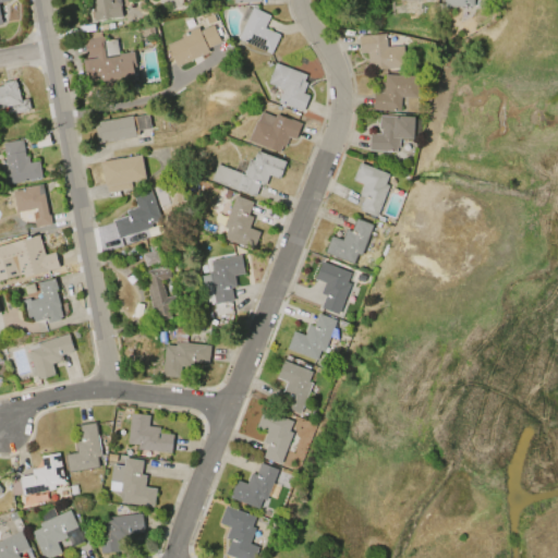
[(0,0),(9,0),(0,2),(0,19),(1,24),(0,24),(0,0)]
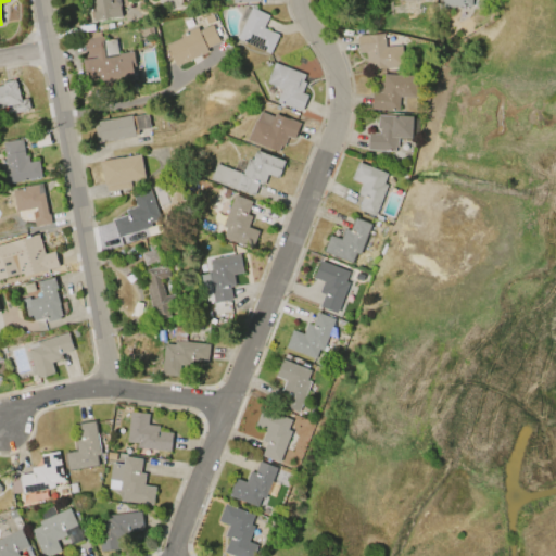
[(117,0),(121,17),(112,19),(112,17),(93,21),(92,10),(95,10),(92,0),(117,0)]
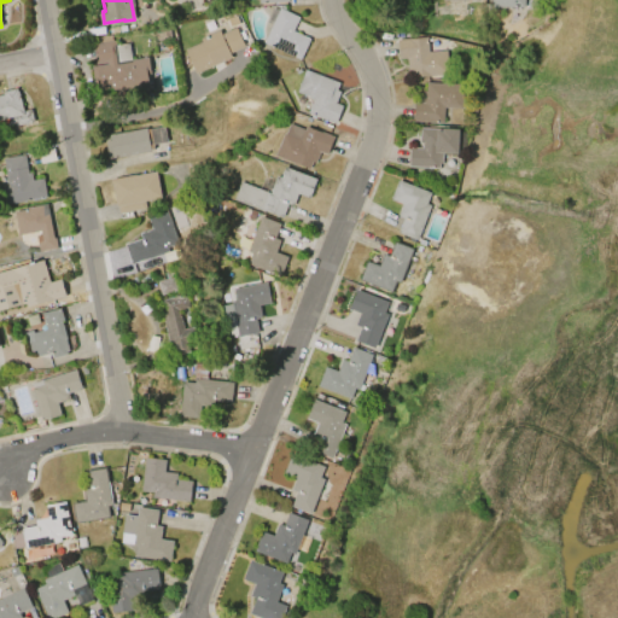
[(447,0),(448,15),(460,15),(460,1),(478,1),(477,0),(447,0)]
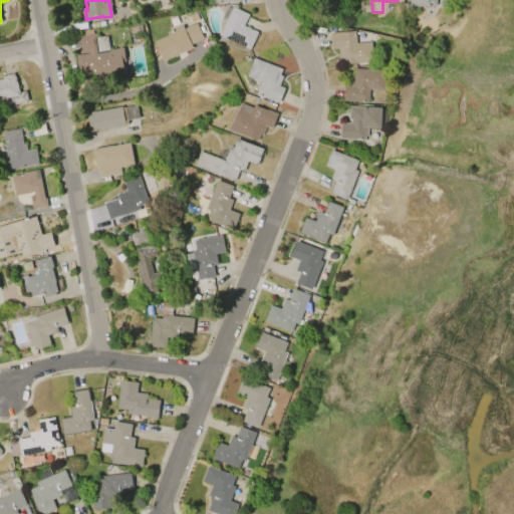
[(248,14),(243,25),(258,32),(249,50),(218,36),(226,20),(220,17),(225,6),(231,9),(232,7),(248,14)]
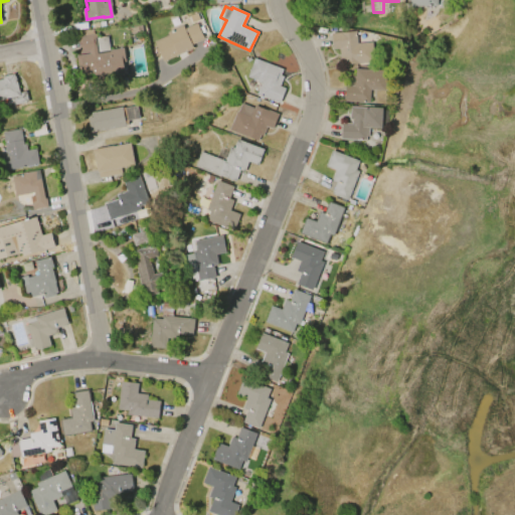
[(104,19),(112,18),(113,24),(105,26),(104,19)]
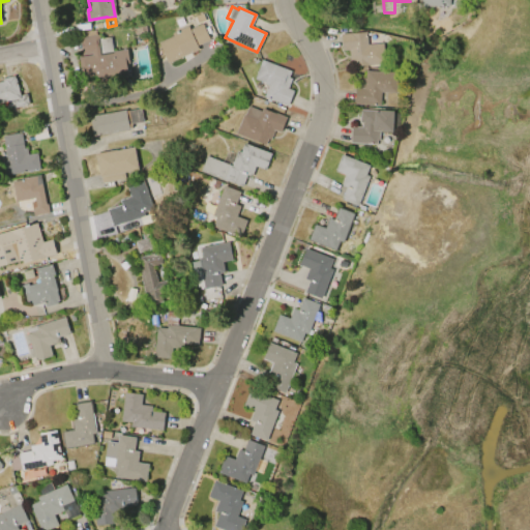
[(209,40),(197,46),(198,49),(168,63),(157,42),(172,36),(171,33),(187,26),(189,30),(202,24),(209,40)]
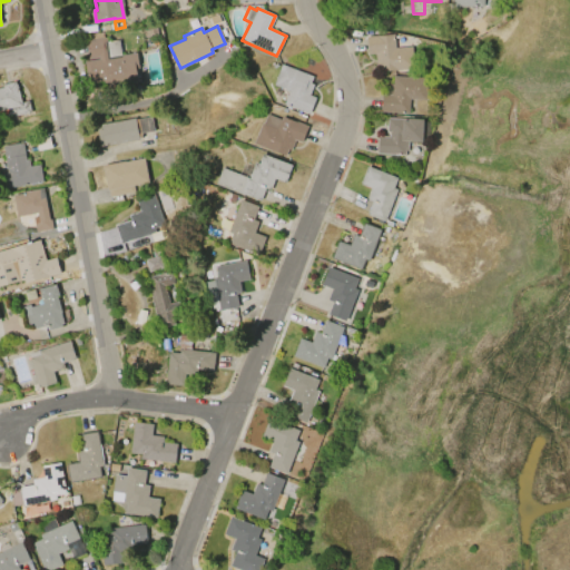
[(118,39),(120,55),(135,52),(137,69),(135,69),(137,86),(108,91),(107,82),(88,85),(84,62),(98,60),(97,57),(87,59),(84,41),(89,41),(88,35),(101,32),(102,38),(104,37),(105,41),(118,39)]
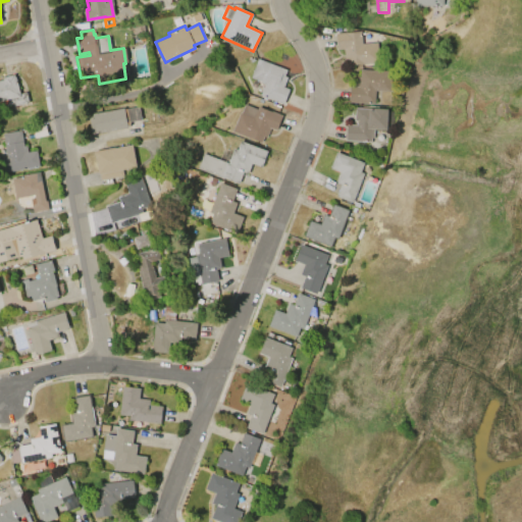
[(360,32),(361,45),(375,43),(377,62),(344,66),(343,50),(336,50),(335,34),(360,32)]
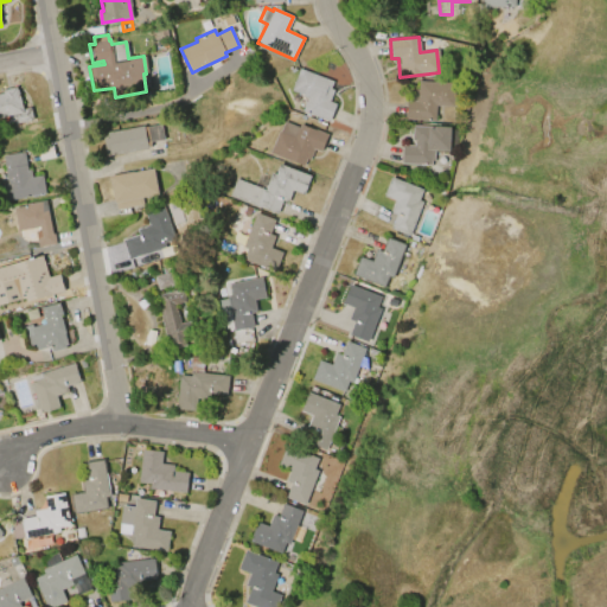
[(330,121),(301,110),(307,97),(291,90),(299,69),(332,81),(330,89),(332,90),(328,101),(336,103),(330,121)]
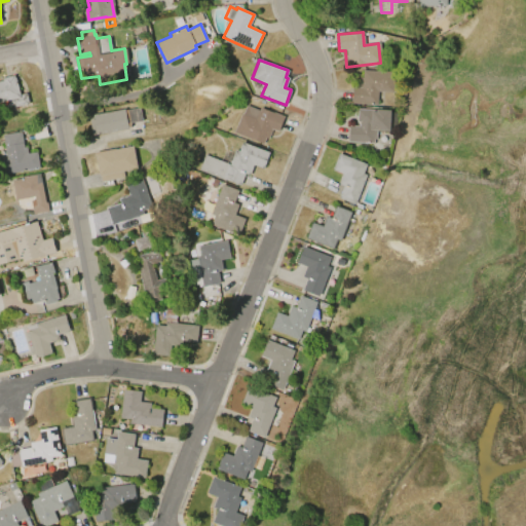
[(392,92),(377,91),(376,104),(351,103),(351,87),(359,87),(359,77),(362,78),(362,70),(393,71),(392,92)]
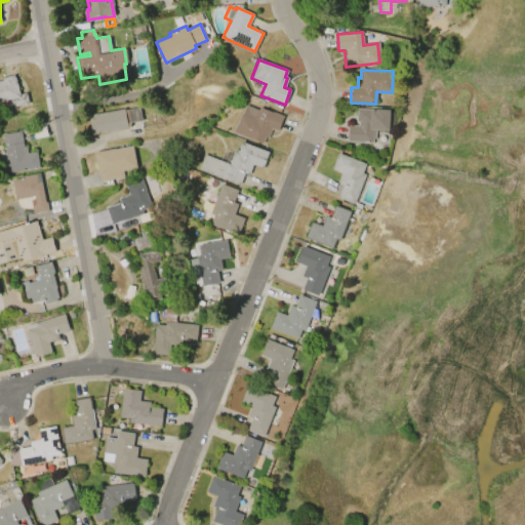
[(0,81),(2,81),(1,78),(13,75),(19,95),(26,93),(29,103),(12,108),(10,99),(0,102),(0,81)]
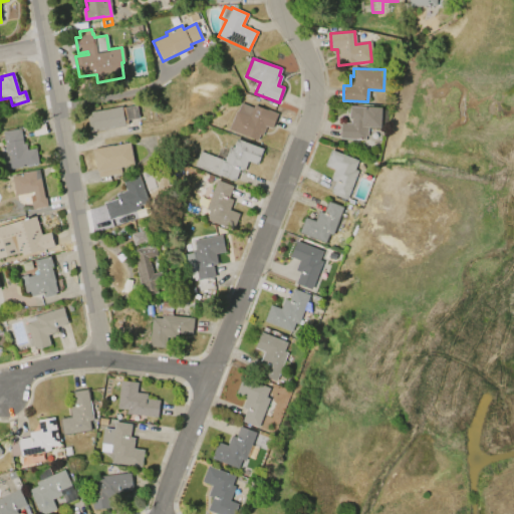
[(257,141),(229,130),(235,111),(237,111),(240,102),(253,107),(254,104),(278,113),(272,130),(265,126),(261,137),(259,136),(257,141)]
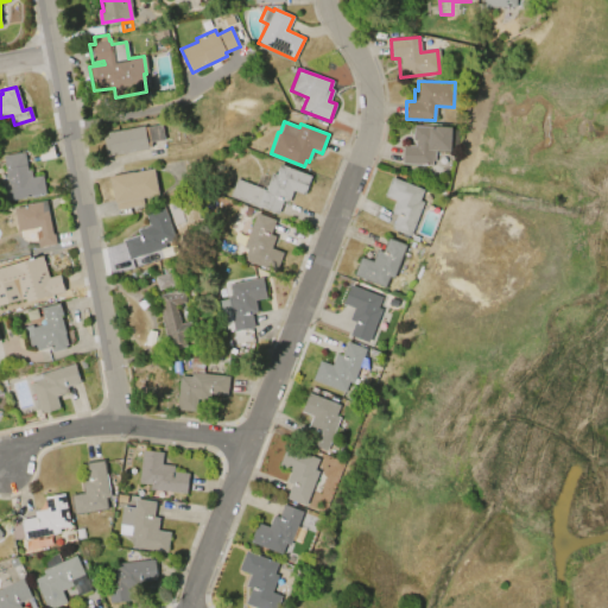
[(106,133),(144,126),(144,127),(160,125),(163,140),(150,143),(151,147),(146,147),(147,150),(112,157),(112,156),(106,157),(103,140),(107,139),(106,133)]
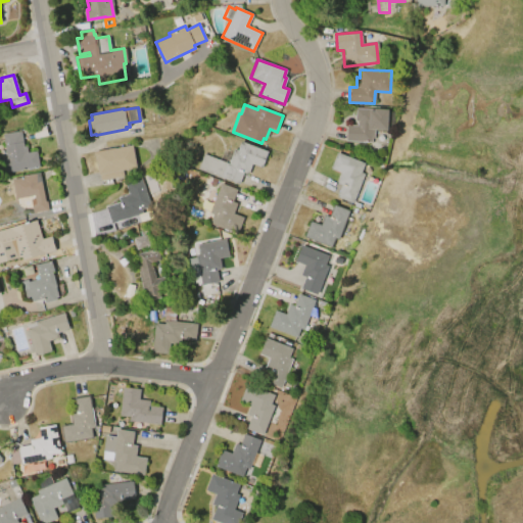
[(371,142),(346,141),(346,125),(355,126),(355,122),(354,122),(354,108),(388,109),(387,130),(374,130),(373,139),(371,139),(371,142)]
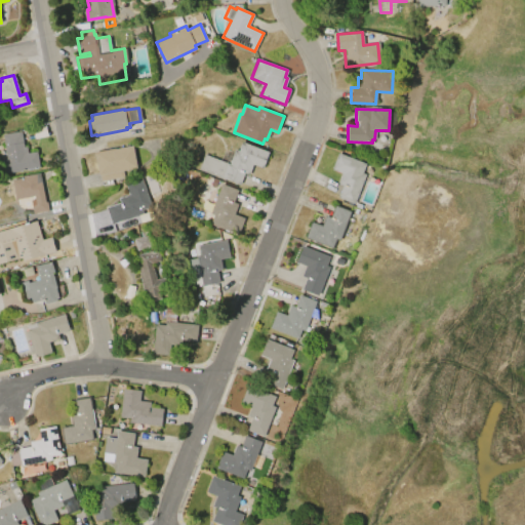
[(39,168),(0,174),(0,160),(6,159),(2,134),(19,131),(23,147),(26,147),(27,153),(36,152),(39,168)]
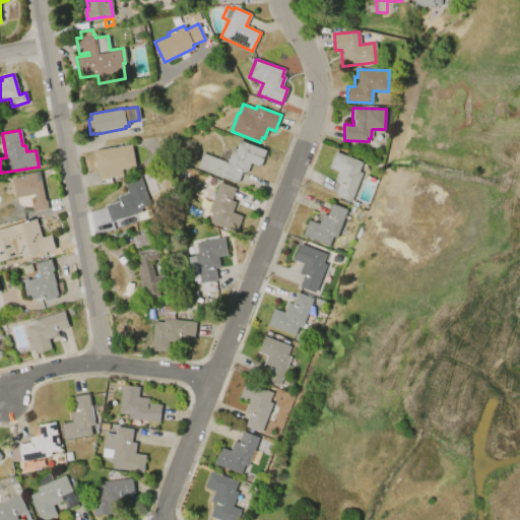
[(202,153),(226,163),(232,148),(235,149),(239,140),(265,150),(259,167),(250,163),(246,173),(241,172),(237,183),(196,168),(202,153)]
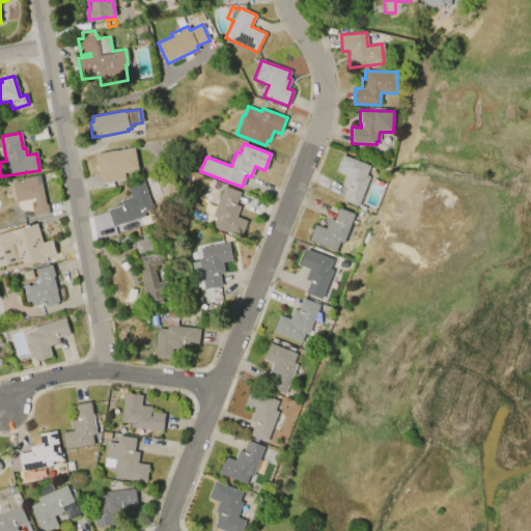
[(94,154),(116,149),(116,151),(134,147),(138,170),(123,173),(124,179),(102,184),(100,177),(99,177),(94,154)]
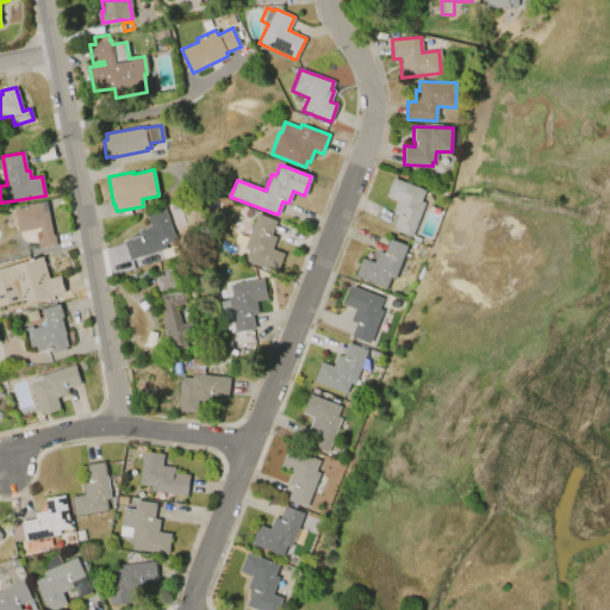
[(425,203),(411,237),(410,237),(408,240),(402,237),(403,235),(391,230),(397,216),(392,213),(396,203),(384,198),(392,178),(425,191),(421,201),(425,203)]
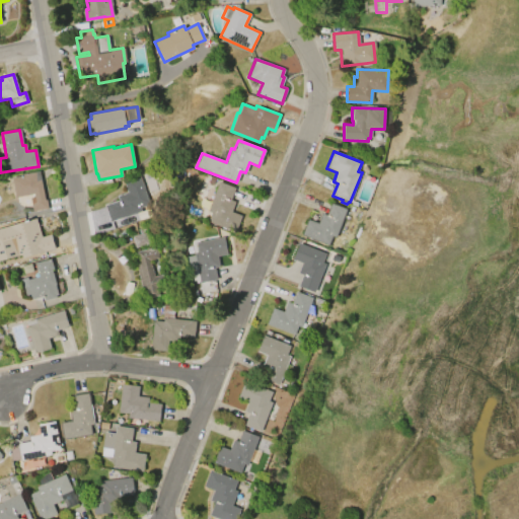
[(38,170),(46,209),(31,212),(28,194),(14,197),(10,177),(20,175),(19,174),(38,170)]
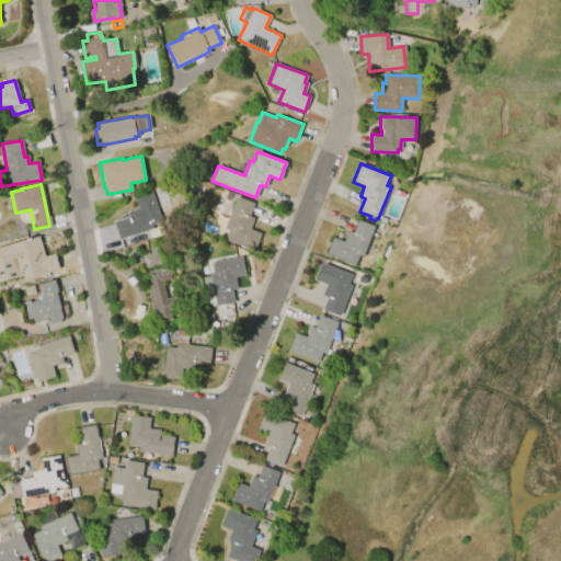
[(150,192),(160,221),(151,225),(152,229),(118,240),(112,222),(127,217),(126,213),(137,208),(133,197),(150,192)]
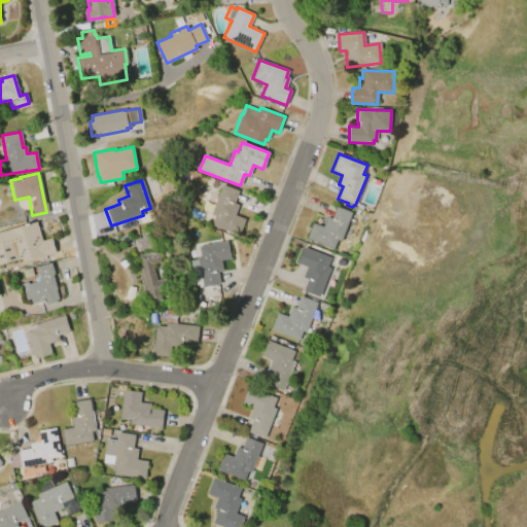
[(245,219),(239,236),(210,225),(214,216),(210,214),(221,184),(239,190),(234,203),(238,205),(235,215),(245,219)]
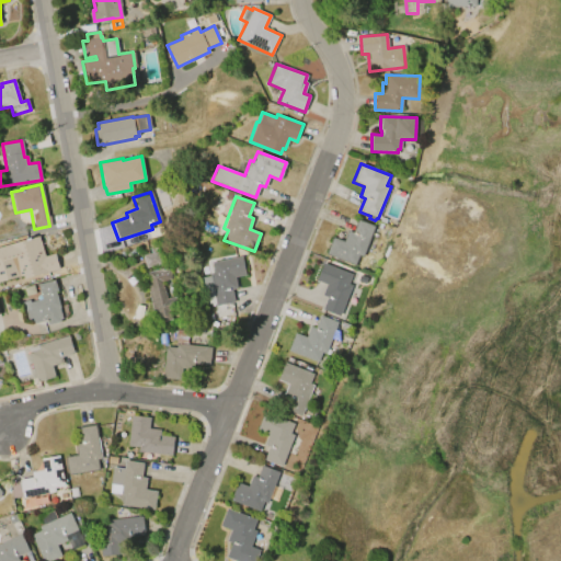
[(374,227),(362,256),(358,255),(354,265),(325,254),(333,237),(344,241),(348,230),(353,232),(357,220),(374,227)]
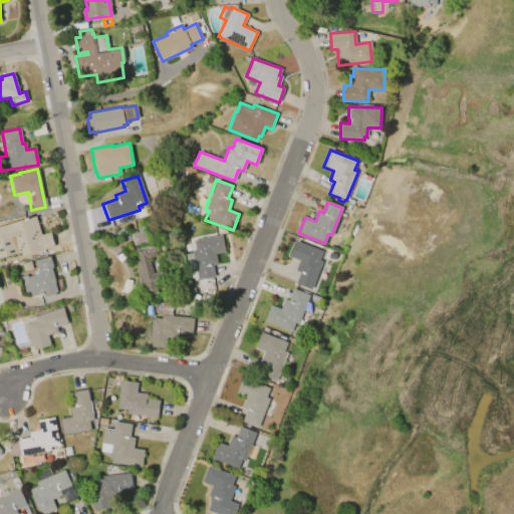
[(0,257),(0,226),(35,217),(40,235),(49,232),(53,246),(21,255),(20,252),(0,257)]
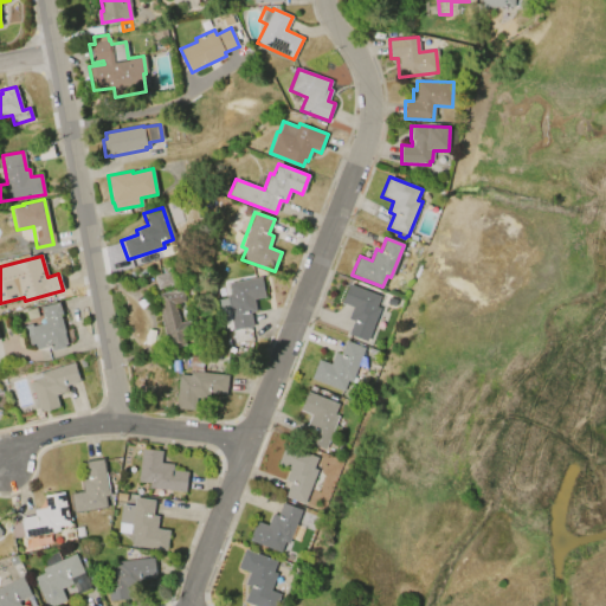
[(232,330),(231,320),(223,322),(218,301),(226,298),(226,296),(231,296),(229,283),(260,277),(264,297),(253,300),(256,313),(250,313),(252,327),(232,330)]
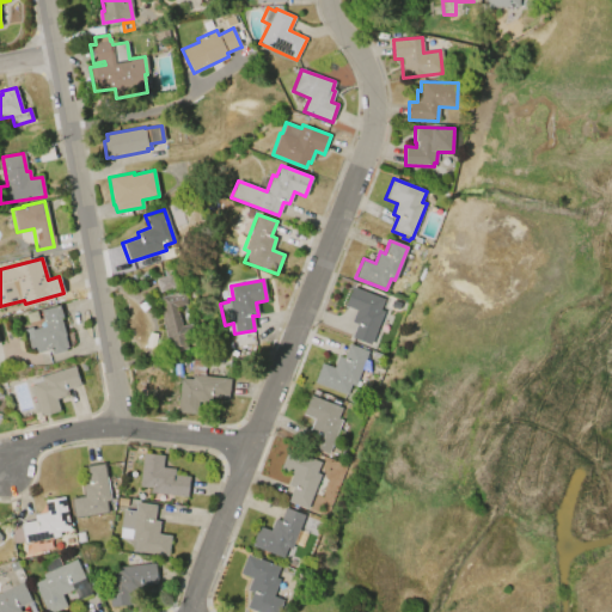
[(353,287),(384,299),(379,310),(383,312),(371,344),(352,337),(356,324),(352,323),(356,311),(344,306),(353,287)]
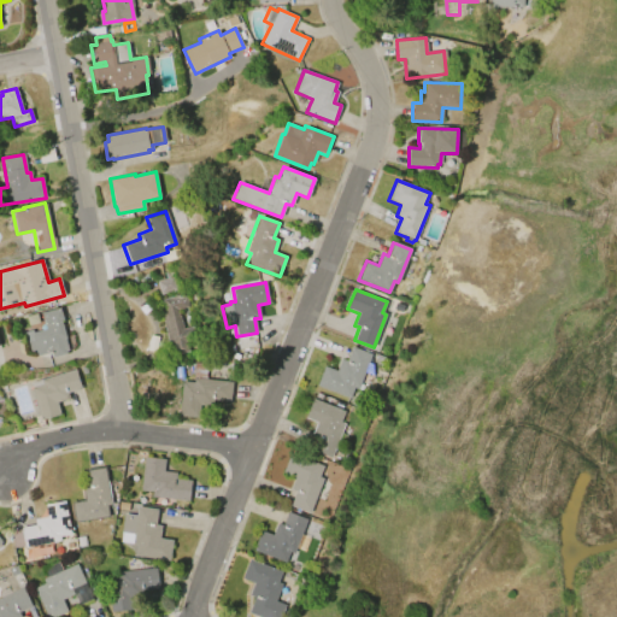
[(170,356),(157,301),(184,294),(188,306),(177,310),(182,329),(193,327),(195,338),(186,340),(188,351),(170,356)]
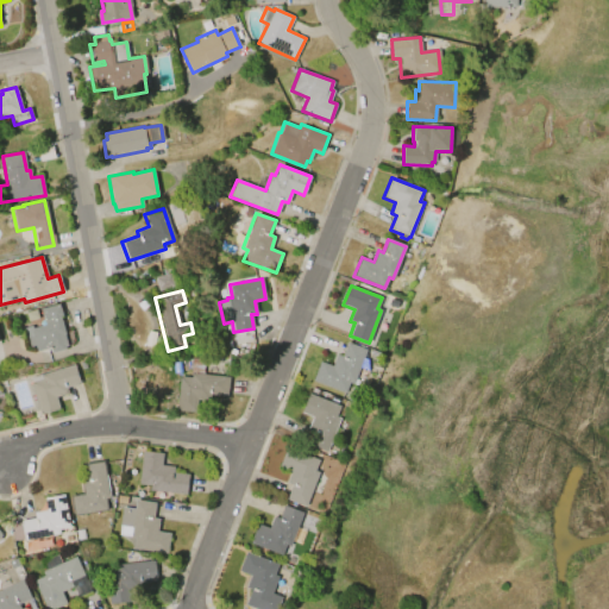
[(32,328),(44,325),(39,308),(58,303),(62,316),(61,316),(66,334),(64,334),(67,346),(64,346),(64,349),(51,352),(50,347),(37,351),(35,346),(29,347),(24,328),(31,326),(32,328)]
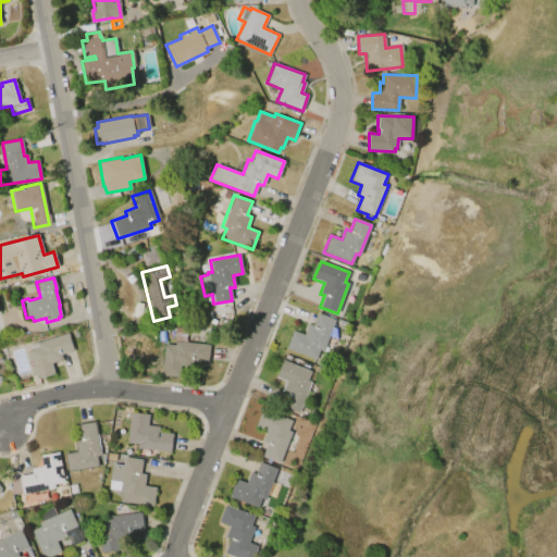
[(334,320),(322,350),(319,349),(314,359),(286,348),(293,331),(304,335),(307,324),(312,326),(318,313),(334,320)]
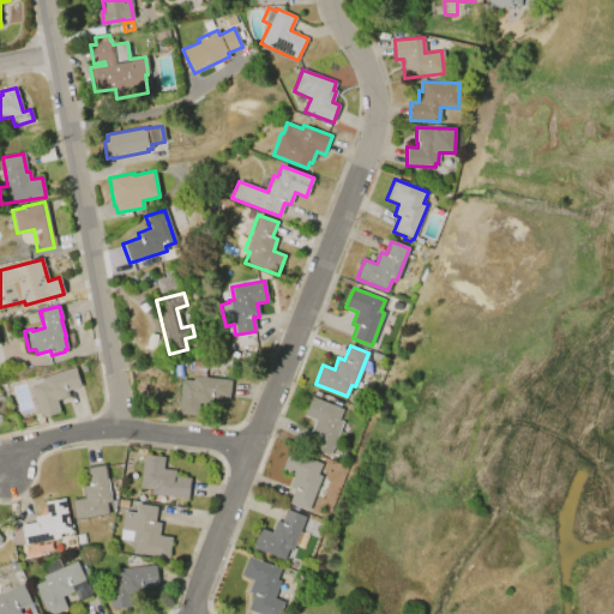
[(204,377),(232,379),(229,399),(212,398),(211,404),(197,403),(196,415),(178,414),(181,379),(193,380),(193,375),(191,375),(192,361),(205,362),(204,377)]
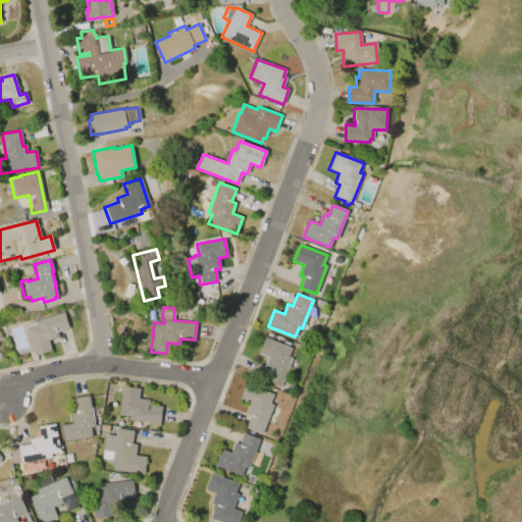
[(68,327),(57,331),(58,335),(47,340),(50,350),(35,355),(24,323),(34,320),(34,321),(63,312),(68,327)]
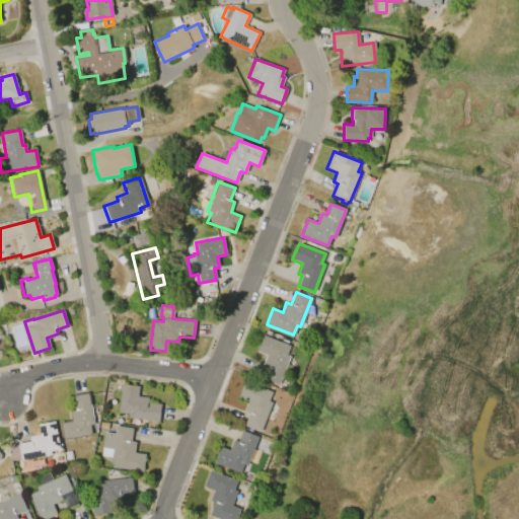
[(263,336),(290,347),(287,353),(291,354),(278,385),(263,378),(264,377),(250,372),(255,361),(263,364),(267,356),(256,351),(263,336)]
